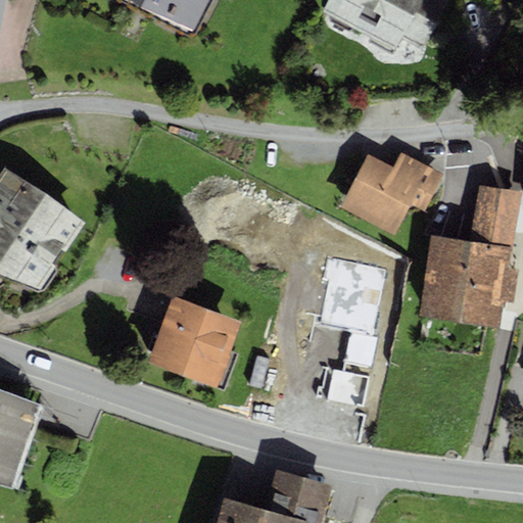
[(131,0),(138,4),(193,32),(208,0),(131,0)]
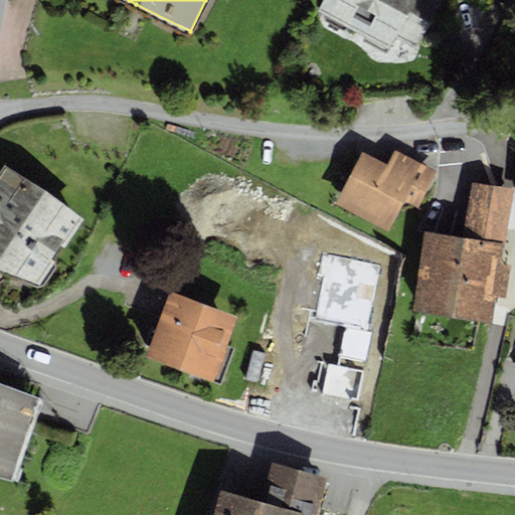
[(323,0),(317,11),(389,49),(395,38),(416,49),(442,0),(323,0)]
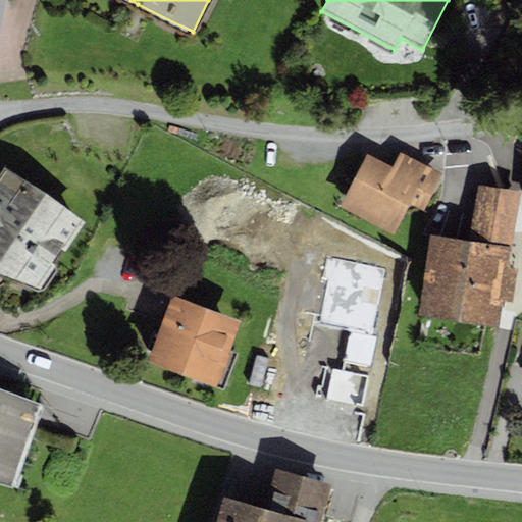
[(393,167),(366,154),(338,206),(394,235),(410,203),(424,210),(442,174),(400,152),(393,167)]
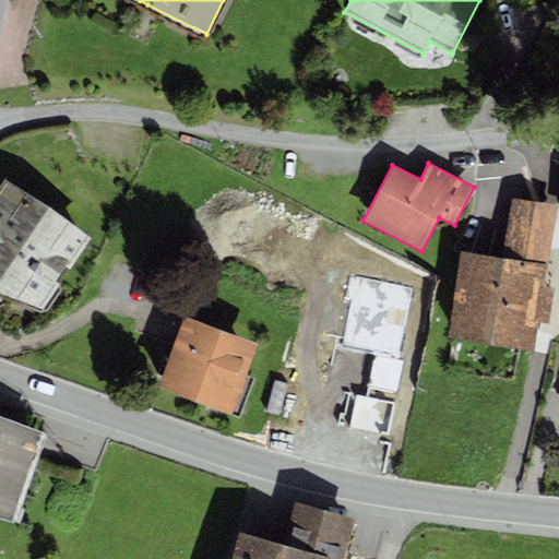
[(558,179),(548,178),(544,203),(556,205),(554,219),(558,219),(558,246),(558,249),(558,248),(558,179)]
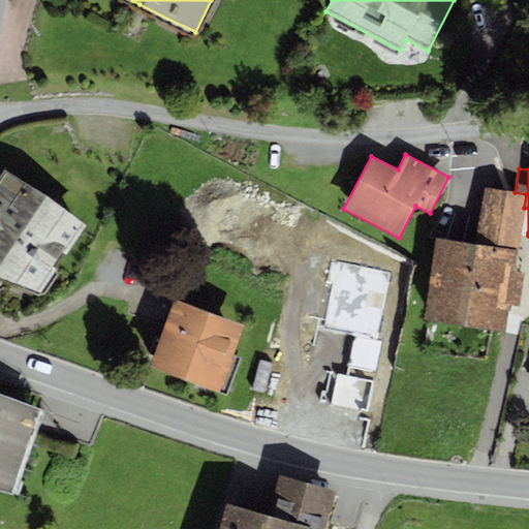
[(4,169),(0,175),(0,277),(40,291),(85,225),(4,169)]
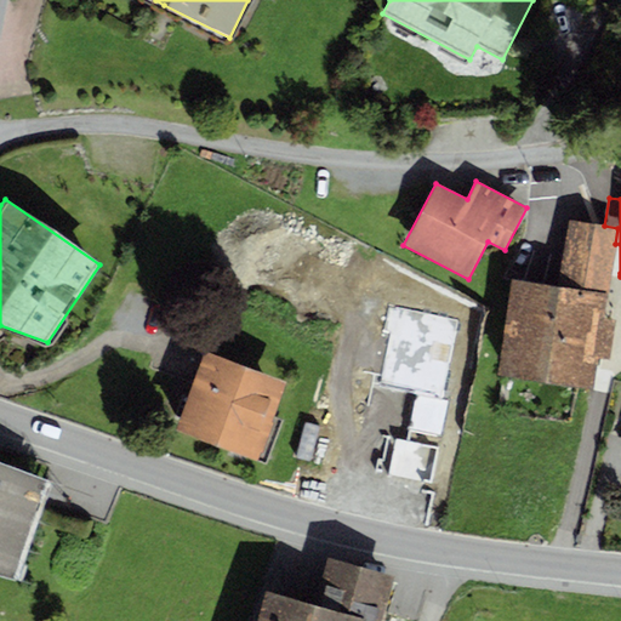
[(615,244),(617,228),(604,226),(570,221),(559,289),(514,281),(500,372),(593,387),(615,244)]
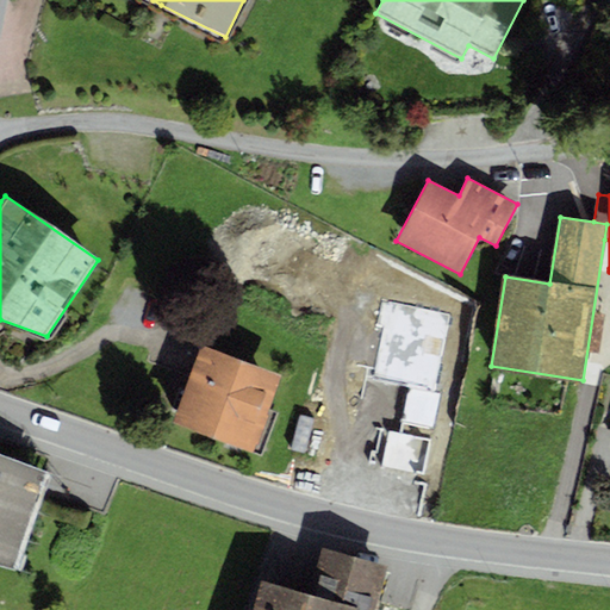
[(282,375),(201,344),(172,422),(253,453),(282,375)]
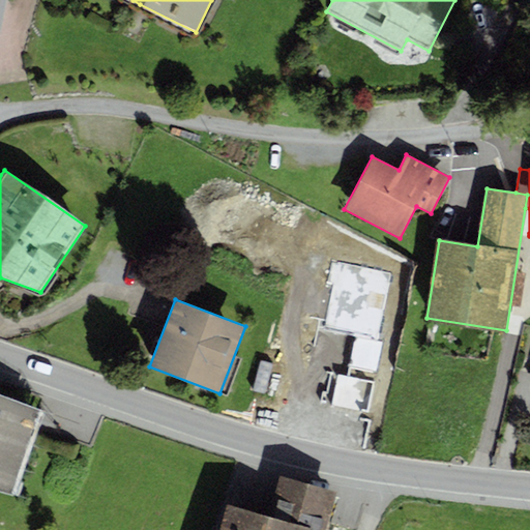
[(0,396),(0,489),(11,493),(40,411),(0,396)]
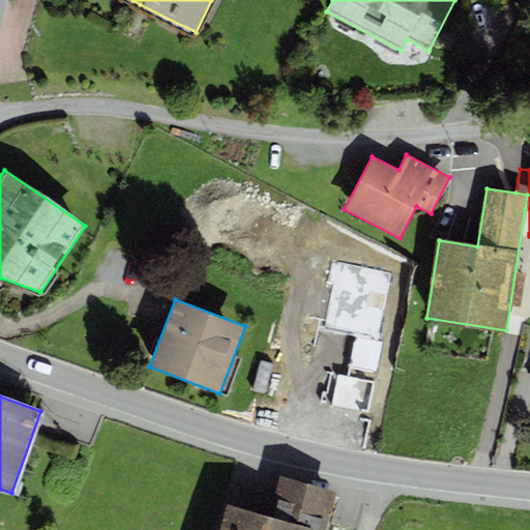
[(272,517),(226,504),(218,529),(326,529),(337,491),(280,475),(273,497),(277,498),(272,517)]
